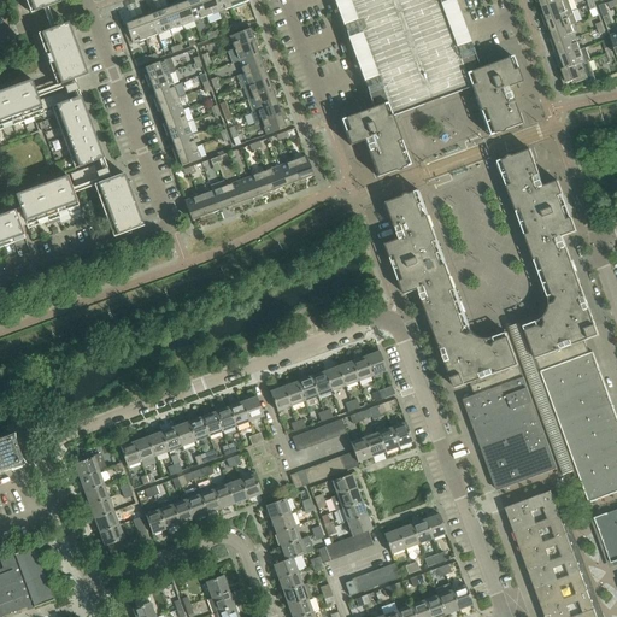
[(25,0),(31,13),(62,3),(60,0),(25,0)]
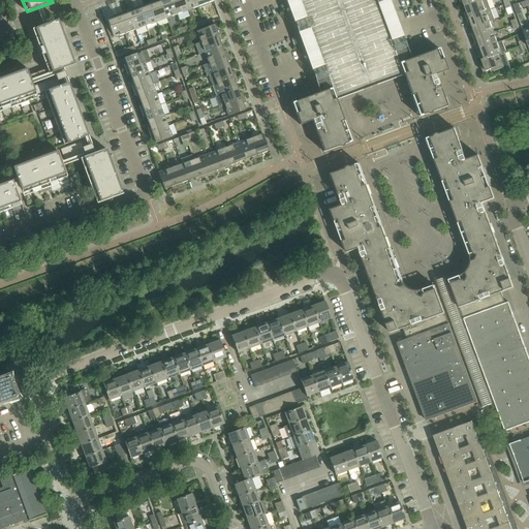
[(156,0),(149,3),(156,23),(166,19),(159,0),(156,0)]
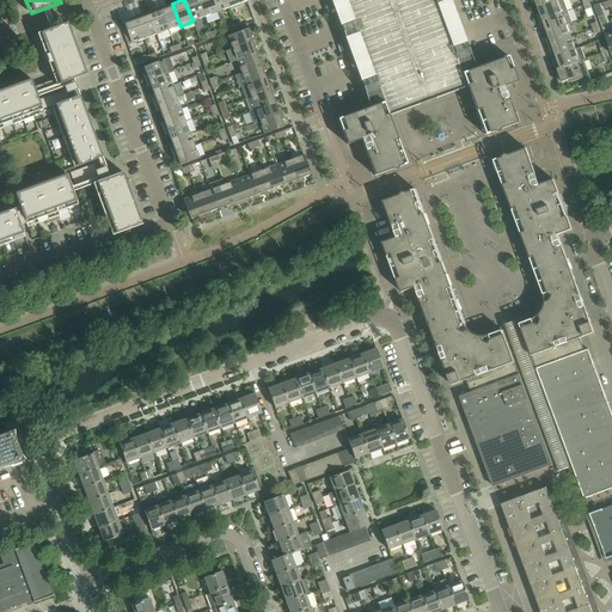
[(184,0),(193,22),(204,17),(199,0),(184,0)]
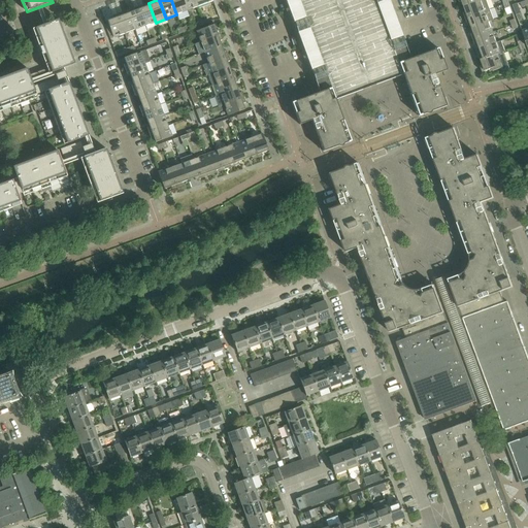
[(171,0),(176,14),(187,10),(183,0),(171,0)]
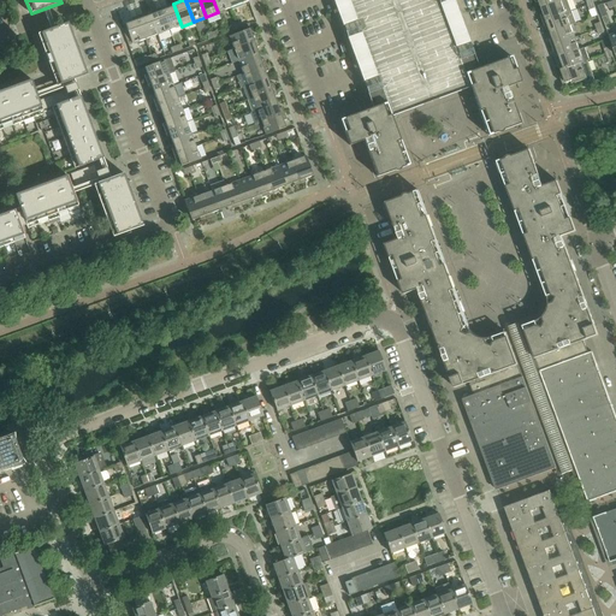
[(213,0),(218,12),(231,9),(227,0),(213,0)]
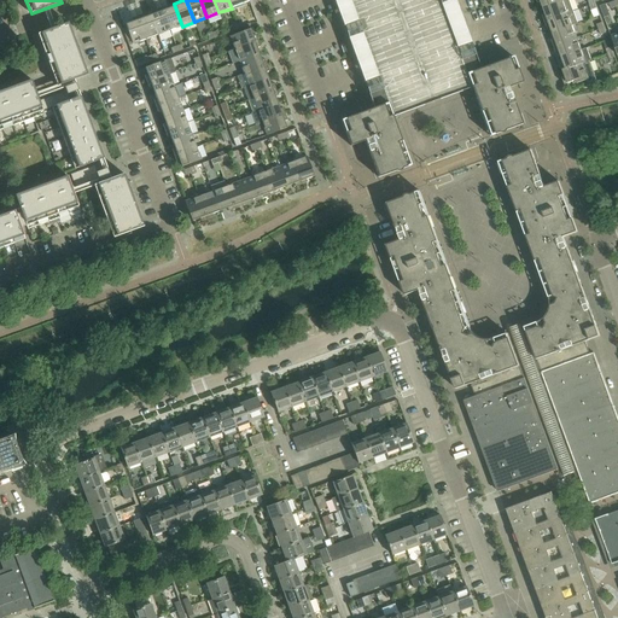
[(333,0),(371,99),(374,109),(342,121),(351,146),(365,141),(379,178),(396,172),(397,172),(398,173),(400,172),(401,172),(402,170),(402,169),(409,167),(410,165),(392,117),(396,116),(466,91),(472,88),(490,136),(491,135),(499,133),(499,134),(500,134),(501,134),(502,134),(503,133),(505,133),(505,132),(505,130),(523,124),(508,88),(523,82),(513,57),(481,69),(478,63),(454,0),(333,0)]
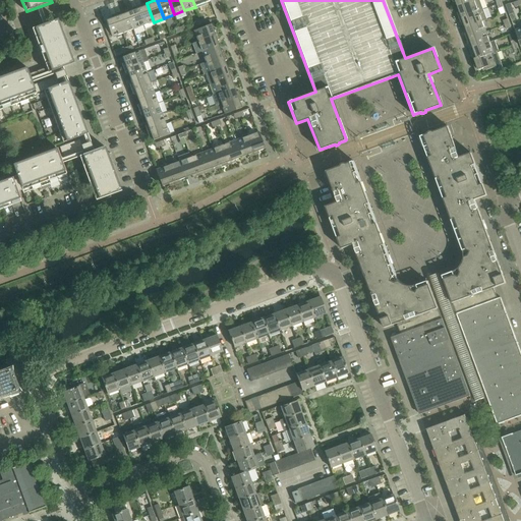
[(483,9),(479,0),(477,0),(459,7),(461,12),(458,13),(460,18),(483,9)]
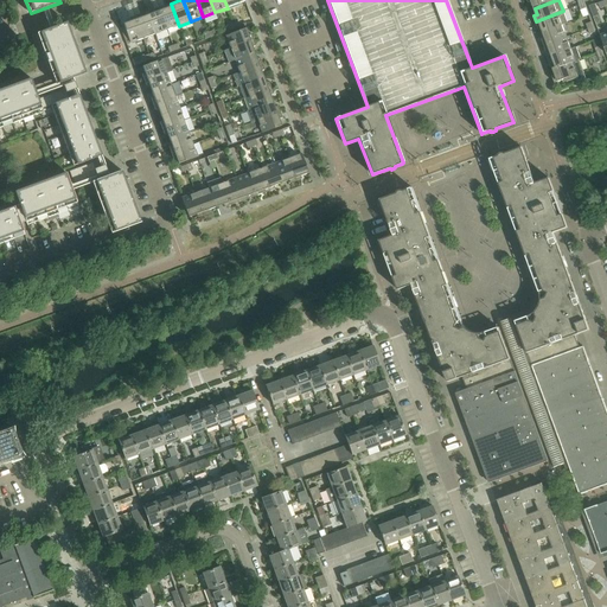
[(159,7),(167,30),(179,26),(171,4),(159,7)]
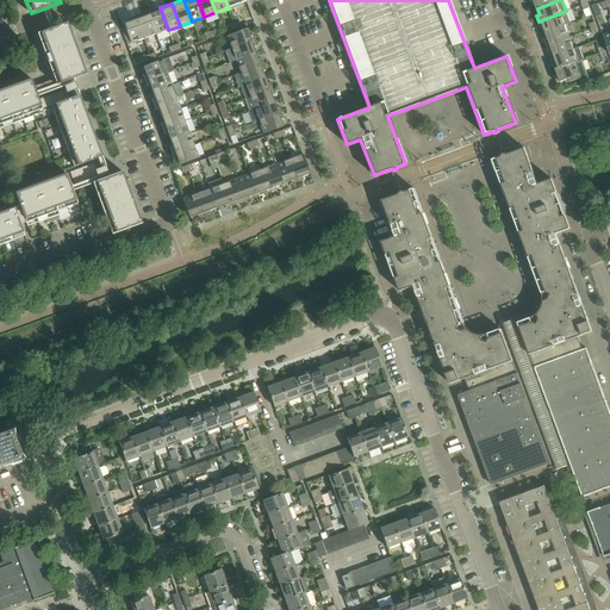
[(149,16),(156,35),(168,30),(160,7),(154,10),(155,13),(149,16)]
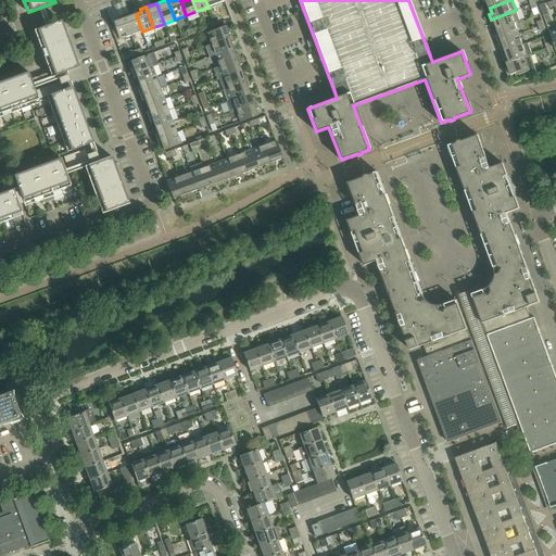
[(495,24),(497,29),(515,23),(520,22),(516,10),(491,20),(493,25),(495,24)]
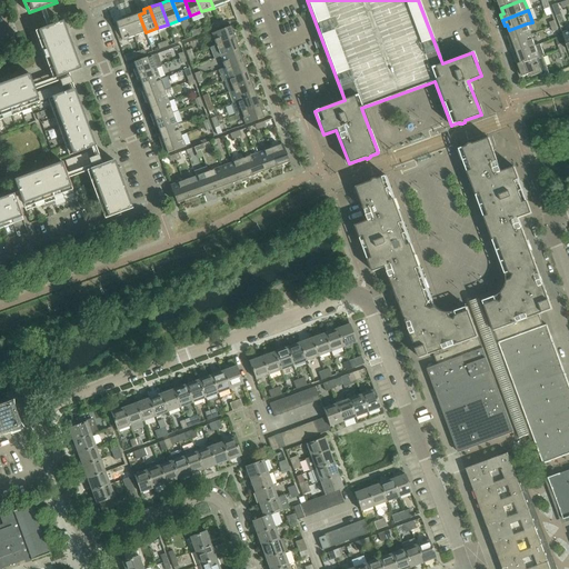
[(127,16),(135,37),(146,32),(139,15),(133,17),(132,13),(127,16)]
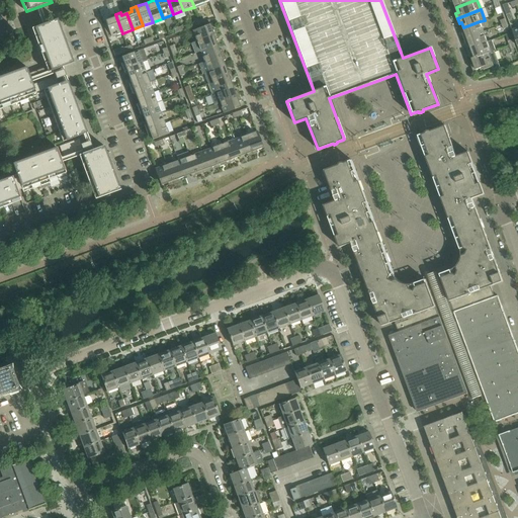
[(122,33),(115,14),(110,16),(111,18),(105,20),(111,37),(122,33)]
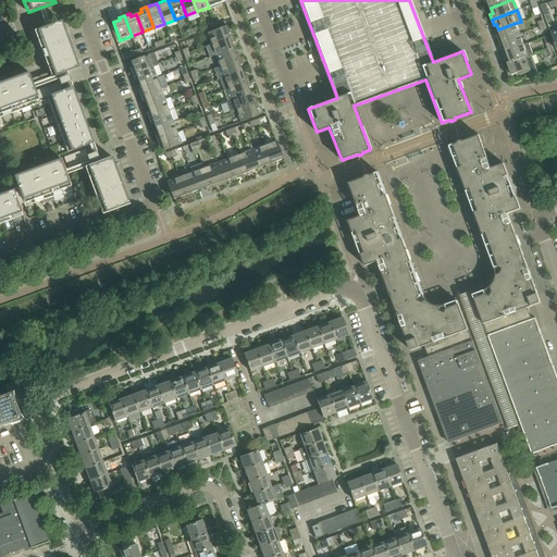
[(79,67),(62,21),(34,31),(52,77),(79,67)]
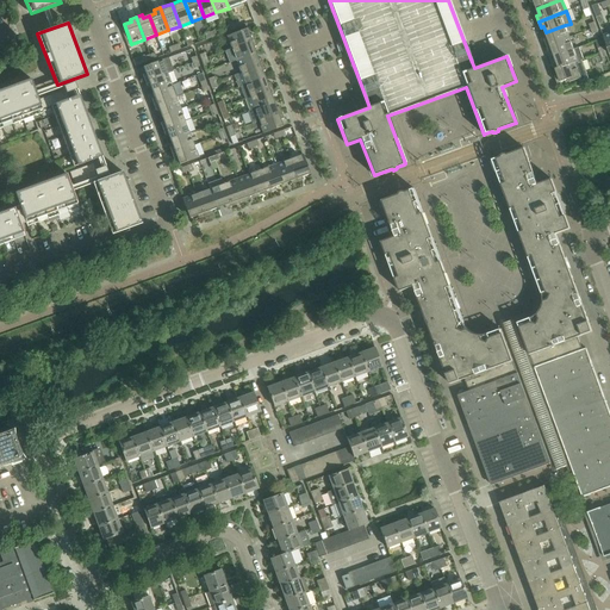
[(546,39),(547,45),(570,38),(565,25),(546,32),(548,39),(546,39)]
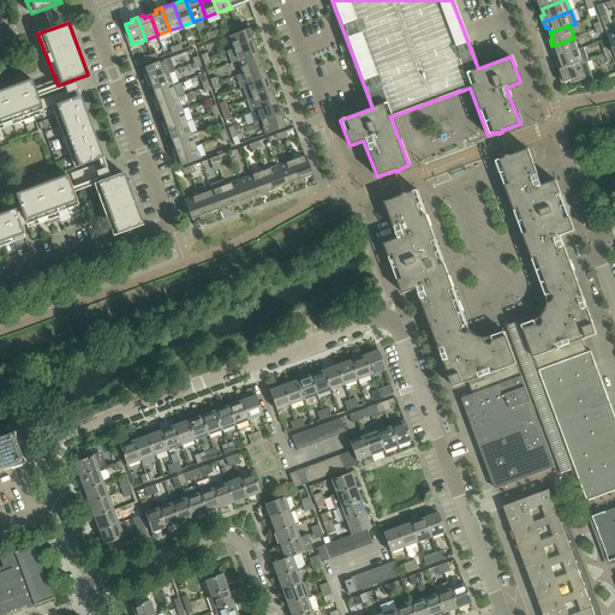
[(234,49),(257,41),(255,35),(251,36),(249,29),(230,36),(234,49)]
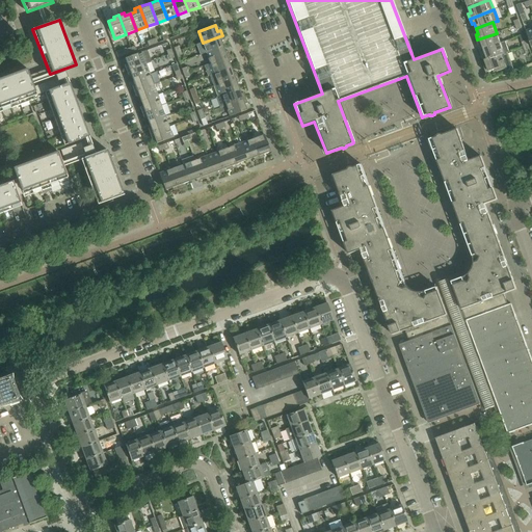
[(482,44),(484,50),(501,44),(497,33),(477,40),(479,45),(482,44)]
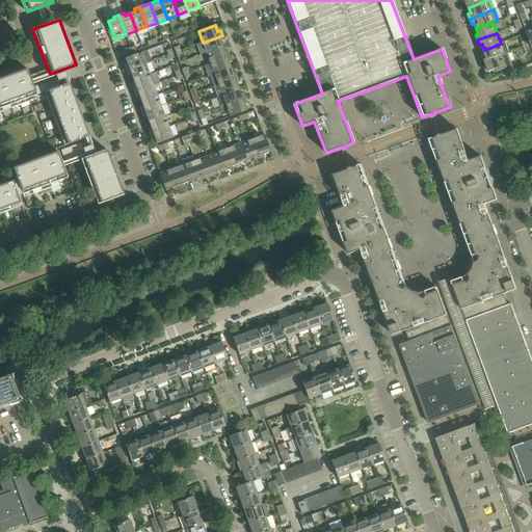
[(207,53),(223,47),(221,42),(224,41),(222,35),(203,43),(196,45),(201,55),(207,53)]
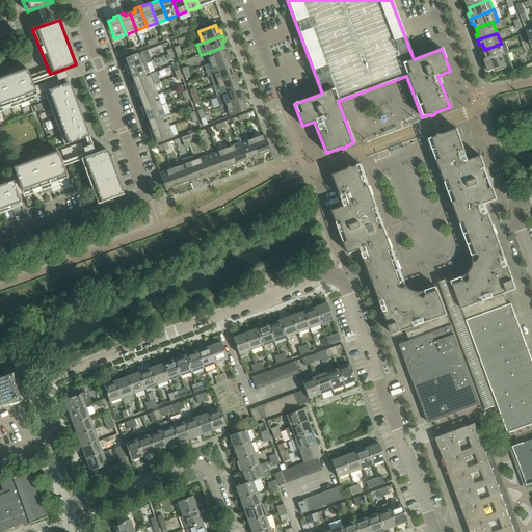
[(483,56),(485,61),(509,52),(505,42),(501,44),(484,50),(486,55),(483,56)]
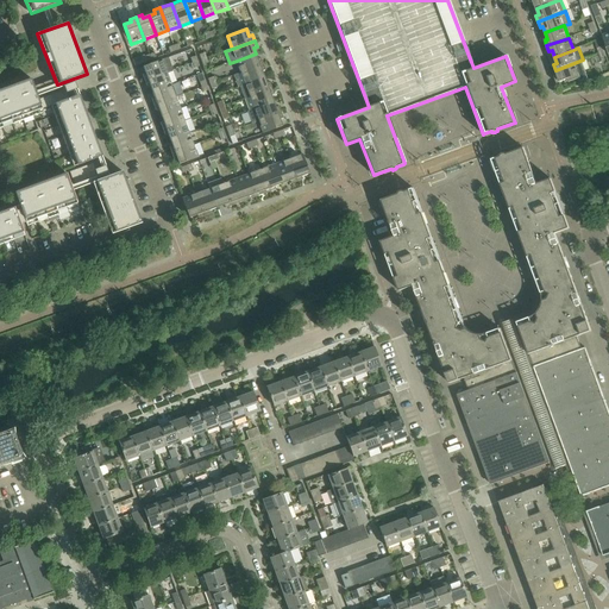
[(240,73),(263,64),(261,58),(258,60),(256,54),(237,61),(240,73)]
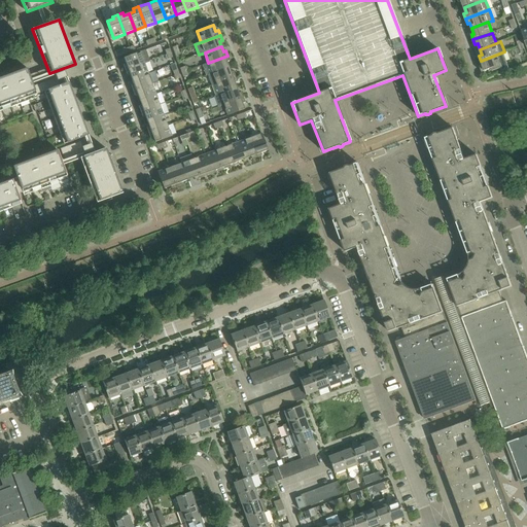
[(150,61),(146,49),(124,59),(126,64),(124,65),(126,70),(144,63),(150,61)]
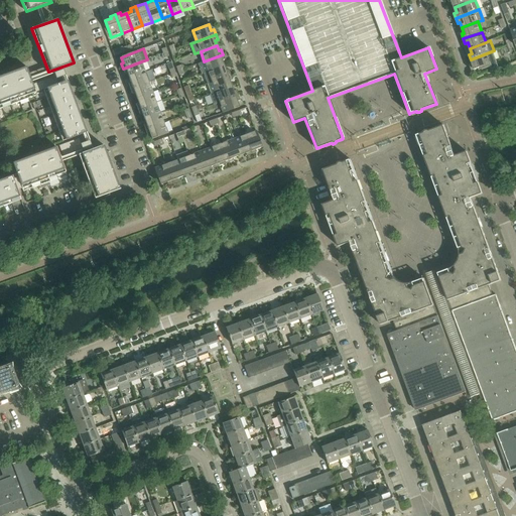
[(495,51),(494,50),(471,59),(473,65),(470,66),(472,71),(482,68),(483,70),(490,68),(491,70),(499,68),(493,51),(495,51)]
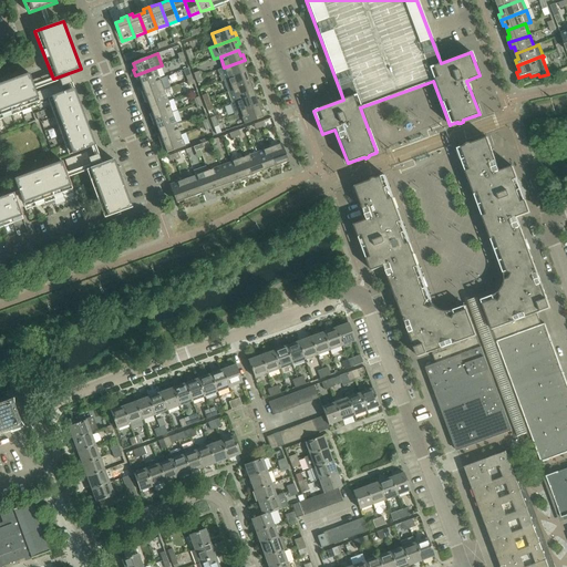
[(224,81),(246,72),(244,66),(247,65),(245,60),(224,68),(218,70),(222,81),(224,81)]
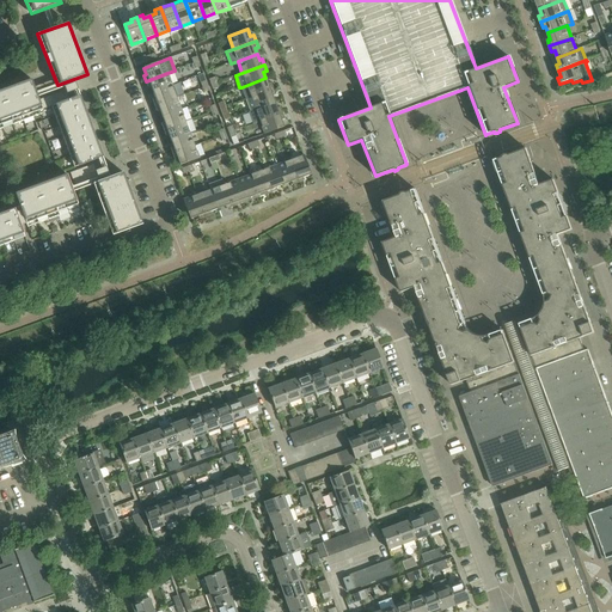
[(151,86),(153,92),(172,85),(167,73),(146,81),(147,87),(151,86)]
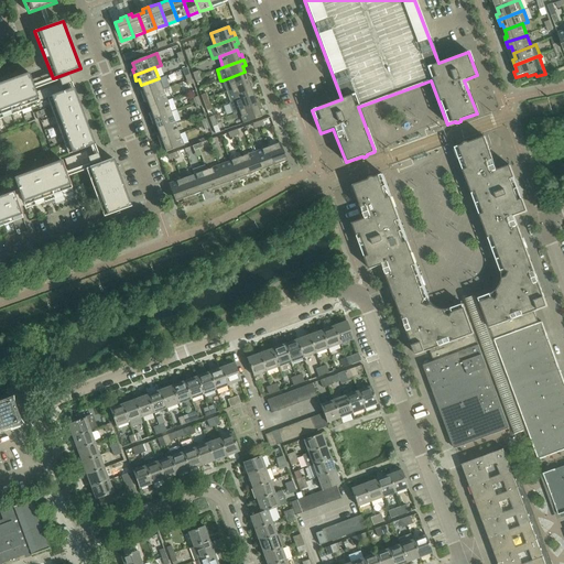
[(227,91),(252,83),(250,77),(247,77),(245,72),(223,80),(227,91)]
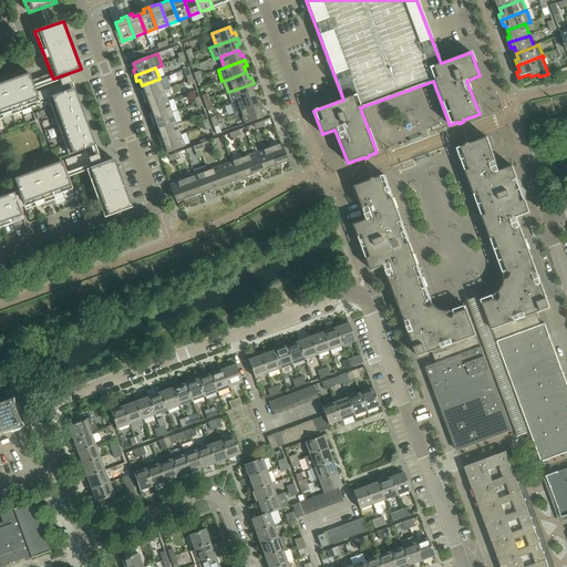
[(0,84),(0,120),(41,105),(40,102),(48,99),(69,155),(95,145),(74,89),(64,92),(62,88),(72,83),(70,76),(60,81),(61,84),(37,93),(29,73),(0,84)]
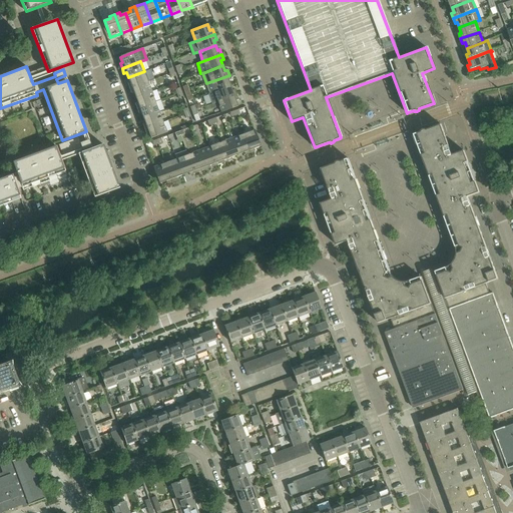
[(144,71),(128,77),(130,82),(127,83),(129,88),(148,81),(144,71)]
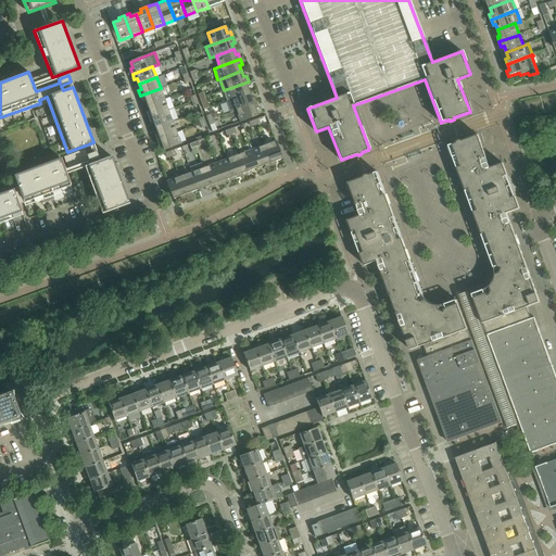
[(232,100),(250,93),(248,87),(251,86),(249,81),(224,90),(227,101),(232,100)]
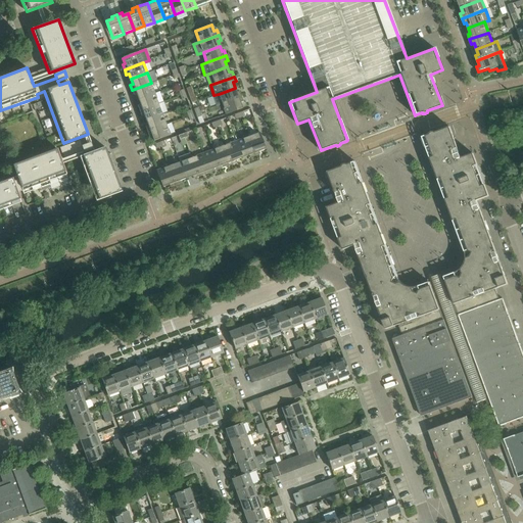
[(155,93),(151,83),(132,90),(134,95),(136,94),(138,100),(155,93)]
